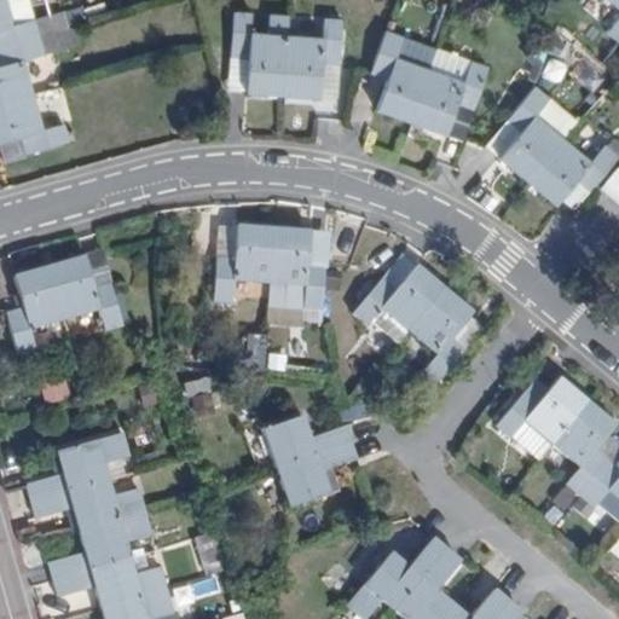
[(13,25),(6,0),(0,0),(0,46),(39,36),(34,19),(13,25)]
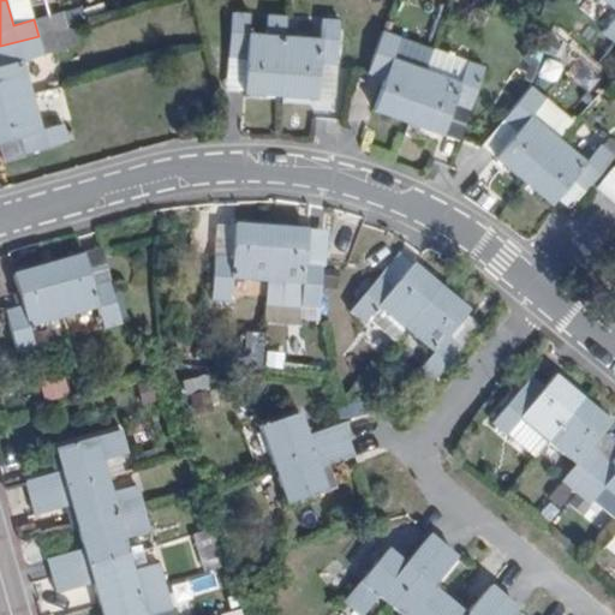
[(34,19),(29,0),(6,0),(13,25),(34,19)]
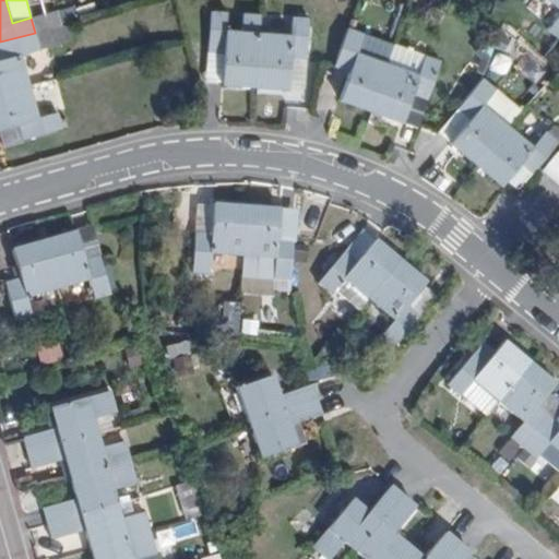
[(214,10),(212,51),(228,52),(225,81),(262,83),(265,32),(266,14),(249,13),(248,30),(230,27),(230,11),(214,10)]
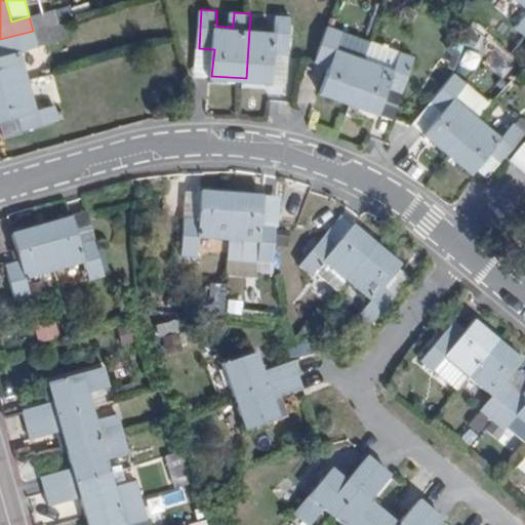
[(278,31),(249,30),(246,78),(275,80),(276,79),(278,52),(292,52),(293,15),(278,14),(278,31)]
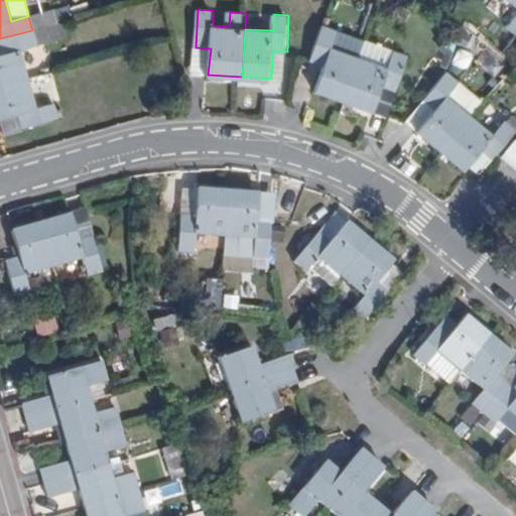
[(346,100),(363,53),(336,43),(340,29),(325,23),(312,58),(327,63),(317,89),(316,89),(346,100)]
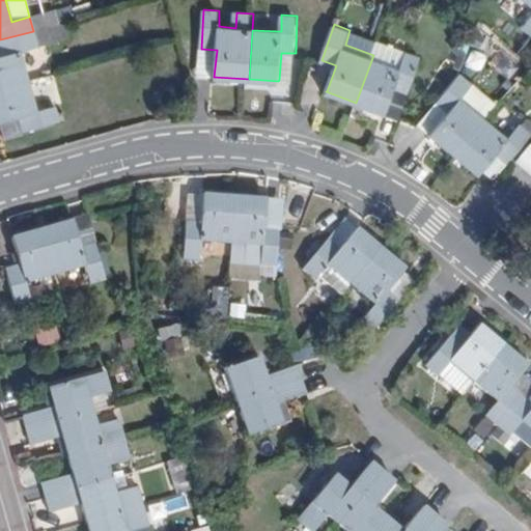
[(37,47),(33,31),(0,39),(0,52),(1,55),(0,55),(0,88),(29,80),(20,52),(37,47)]
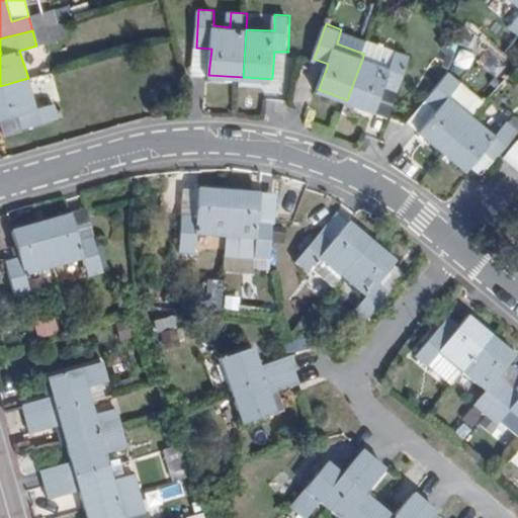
[(369,38),(364,54),(347,100),(376,110),(377,106),(385,84),(401,89),(413,54),(369,38)]
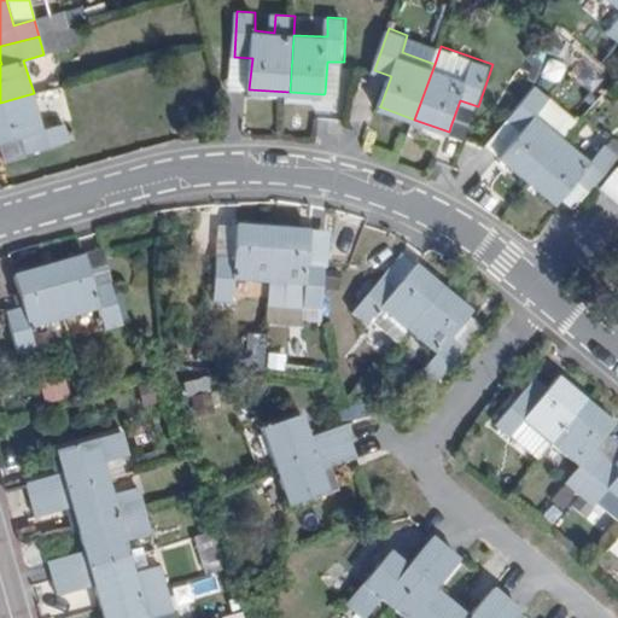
[(252,58),(234,57),(232,88),(249,89),(252,58)]
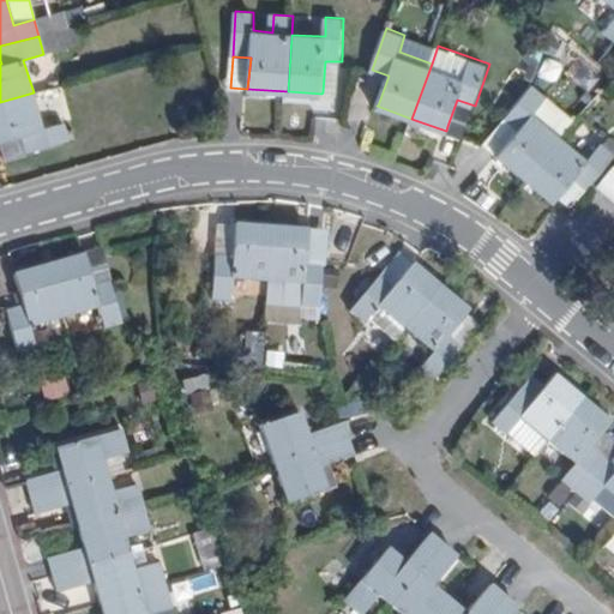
[(323,92),(339,92),(342,61),(325,61),(323,92)]
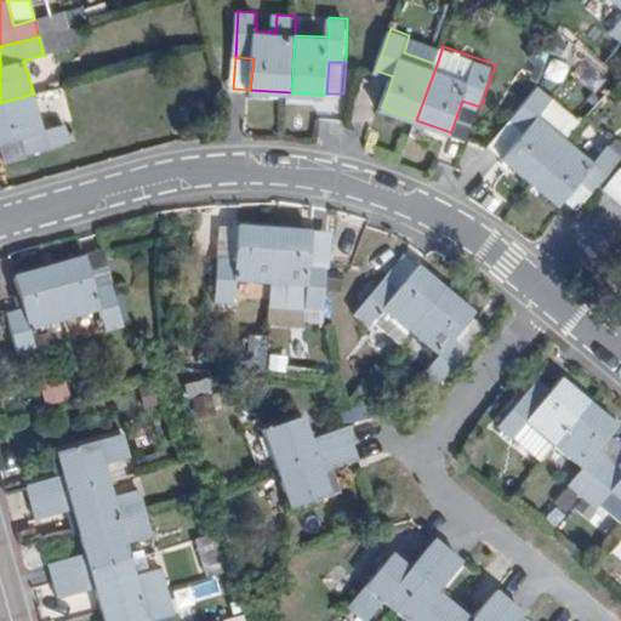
[(366,100),(382,107),(393,77),(376,70),(366,100)]
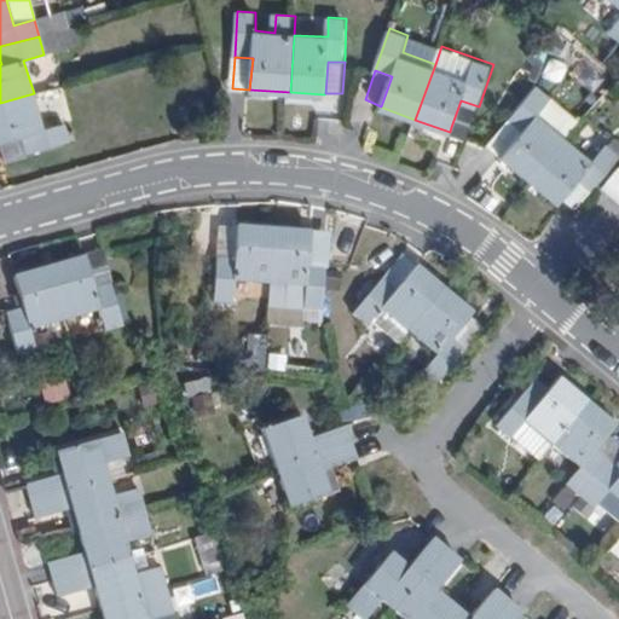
[(503,155),(532,178),(568,133),(541,111),(553,96),(539,85),(510,119),(522,129),(503,155)]
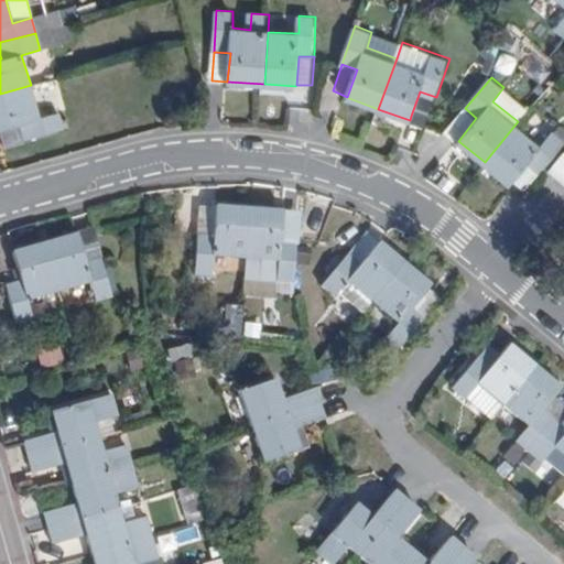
[(40,118),(31,85),(0,94),(0,129),(19,125),(23,142),(63,130),(57,114),(40,118)]
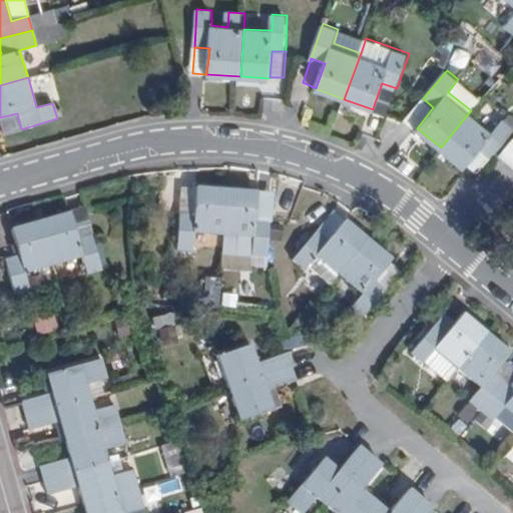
[(390,110),(397,88),(382,83),(374,105),(390,110)]
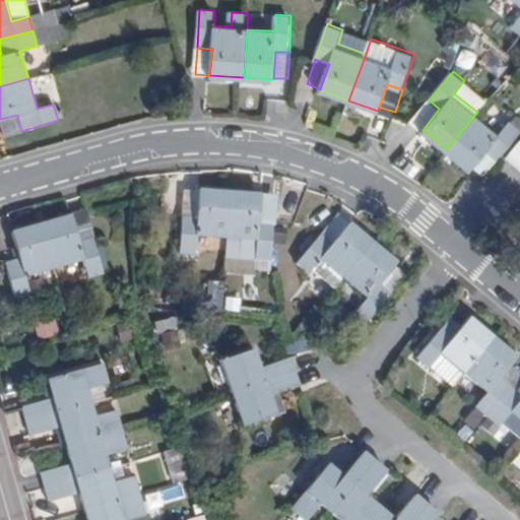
[(489,149),(502,159),(504,157),(519,135),(519,126),(512,120),(502,132),(477,112),(447,149),(471,169),(474,165),(489,149)]
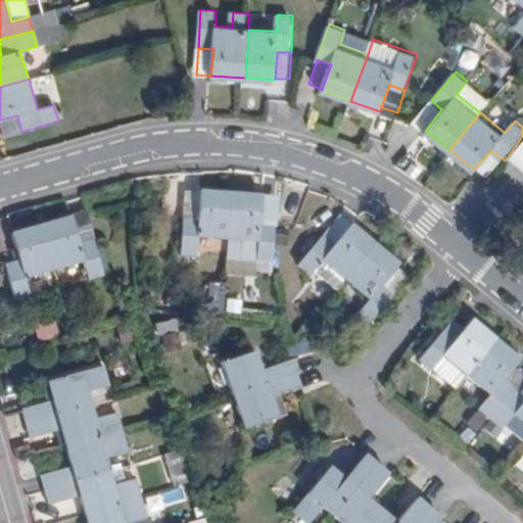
[(522,142),(522,141),(507,158),(522,170),(522,168),(522,142)]
